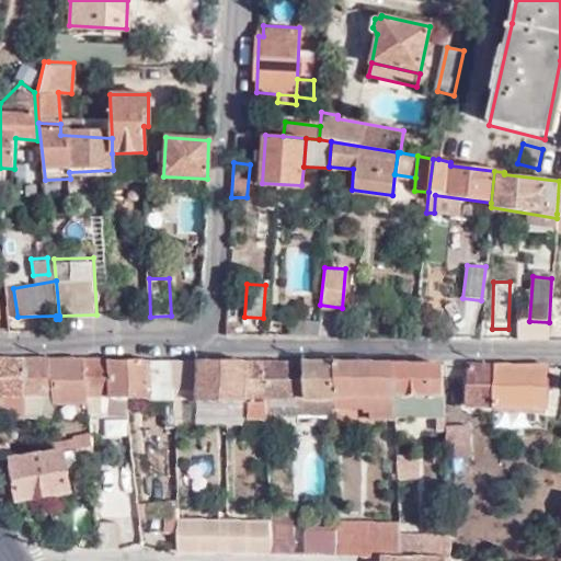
[(523,320),(519,340),(547,340),(549,322),(529,321),(523,320)]
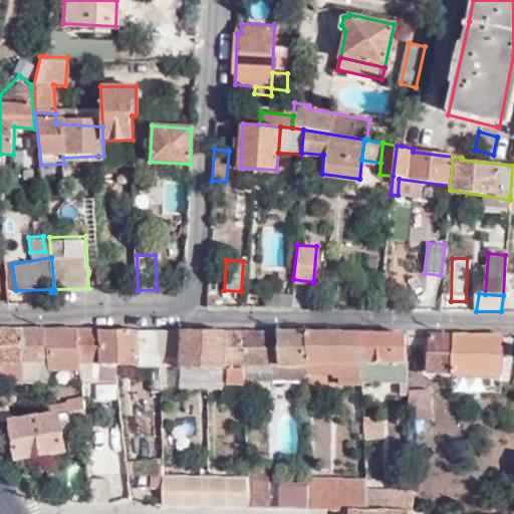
[(45,363),(44,329),(0,329),(0,371),(46,371),(45,363)]
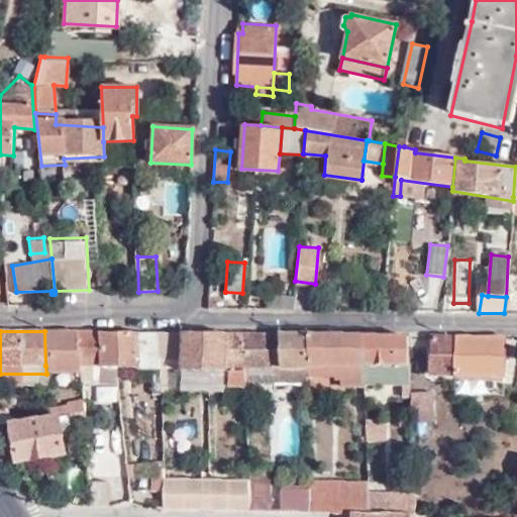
[(80,366),(78,331),(44,331),(45,366),(80,366)]
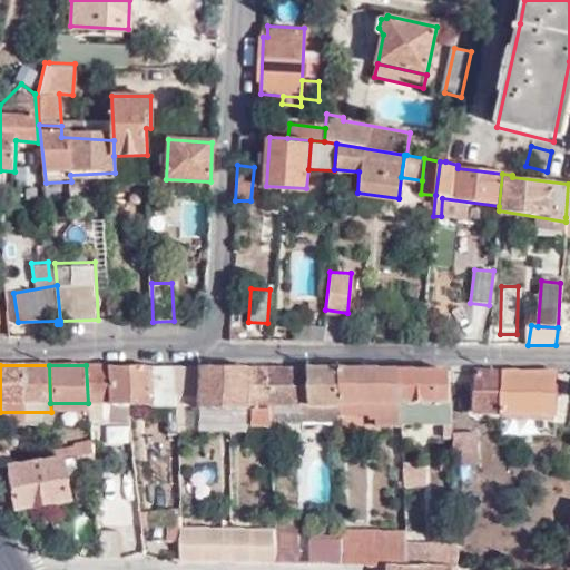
[(175,395),(175,367),(121,366),(86,365),(88,403),(150,404),(150,422),(167,422),(168,434),(177,434),(175,395)]
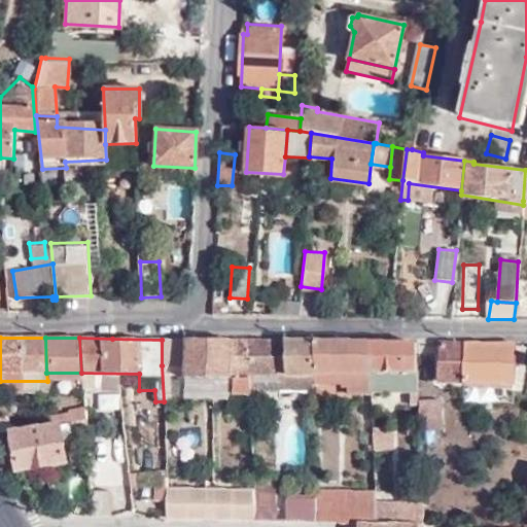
[(177,340),(162,340),(162,365),(177,365),(177,340)]
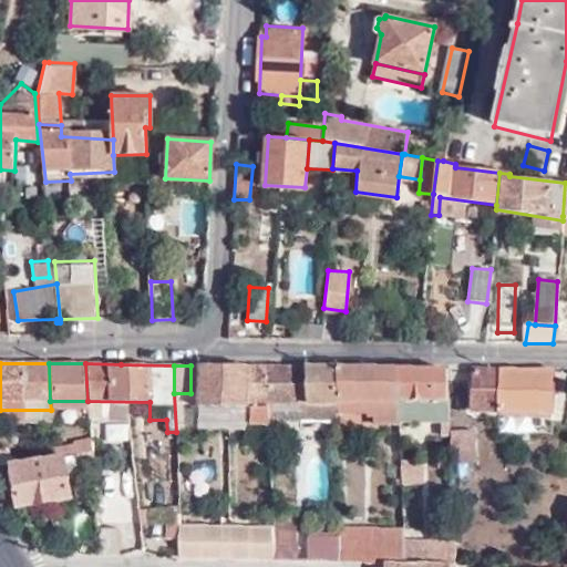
[(200,366),(191,366),(191,393),(200,393),(200,366)]
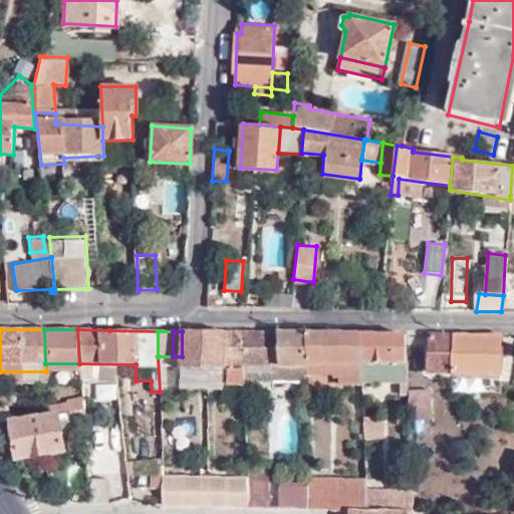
[(242,332),(182,331),(182,356),(182,367),(227,369),(227,383),(243,383),(243,381),(243,366),(242,332)]
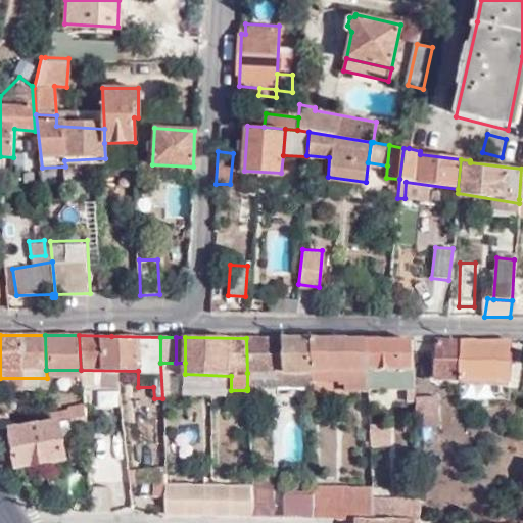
[(277,388),(311,388),(310,376),(308,338),(246,338),(247,373),(277,373),(277,388)]
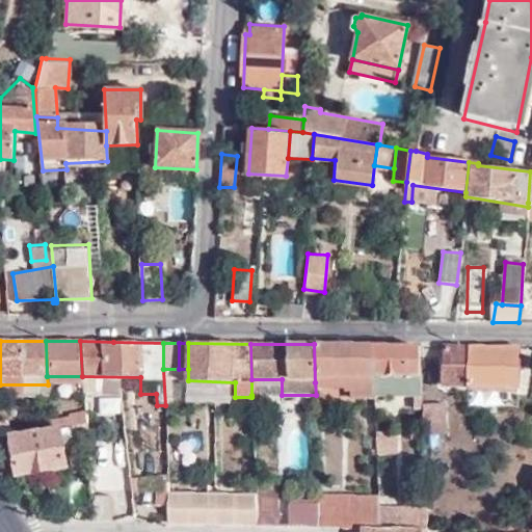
[(373,392),(371,346),(314,344),(315,382),(325,381),(325,374),(347,374),(348,383),(348,392),(373,392)]
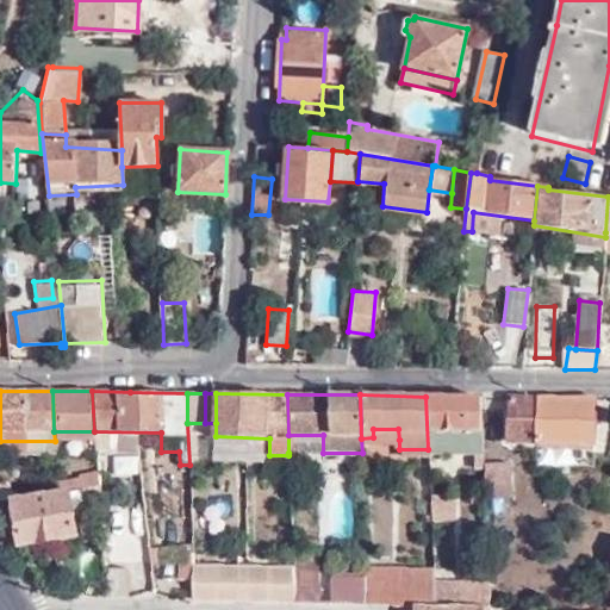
[(428,449),(428,452),(473,452),(483,452),(479,397),(425,397),(428,449)]
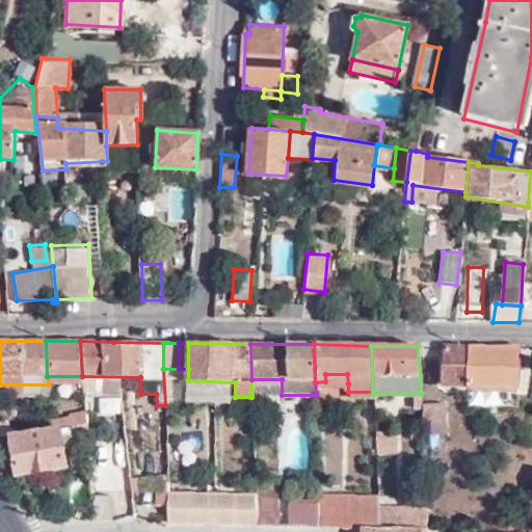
[(517,387),(520,348),(446,347),(445,384),(517,387)]
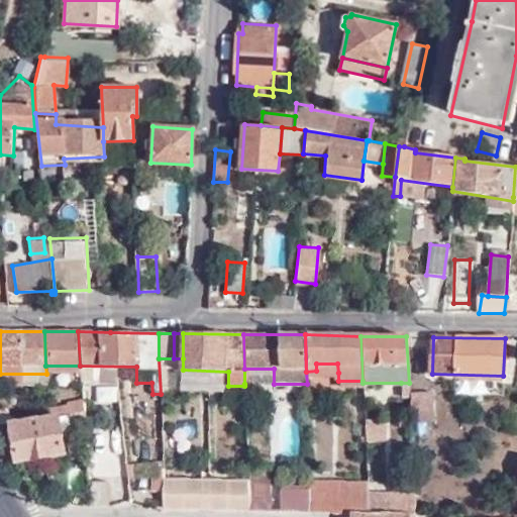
[(316,364),(316,371),(316,372),(338,373),(337,364),(316,364)]
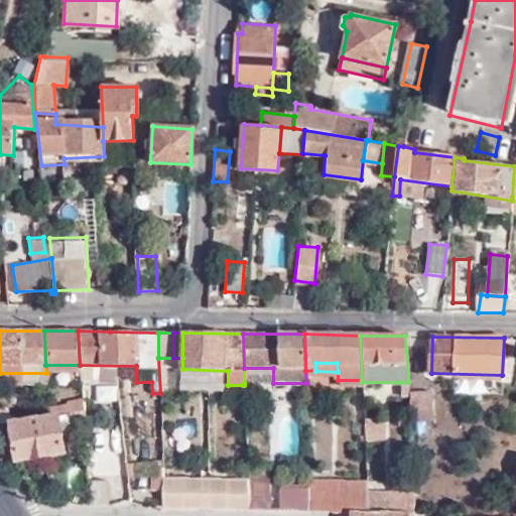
[(136,366),(80,365),(82,381),(136,382),(136,366)]
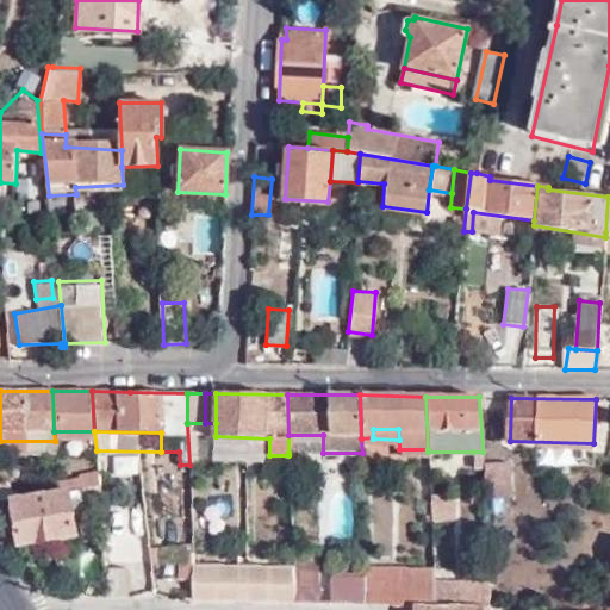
[(323,435),(288,435),(288,453),(323,453),(323,435)]
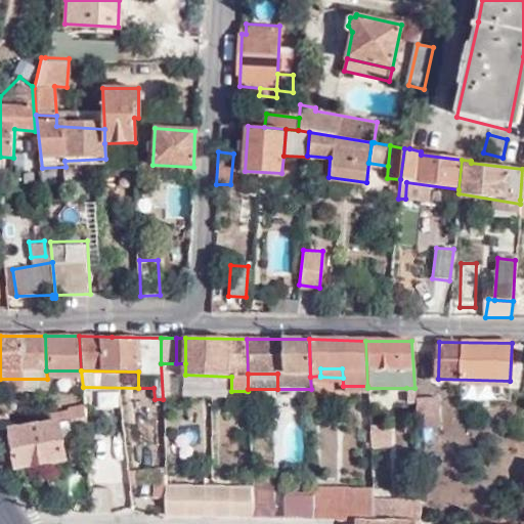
[(415,397),(415,388),(406,388),(406,400),(416,400),(415,397)]
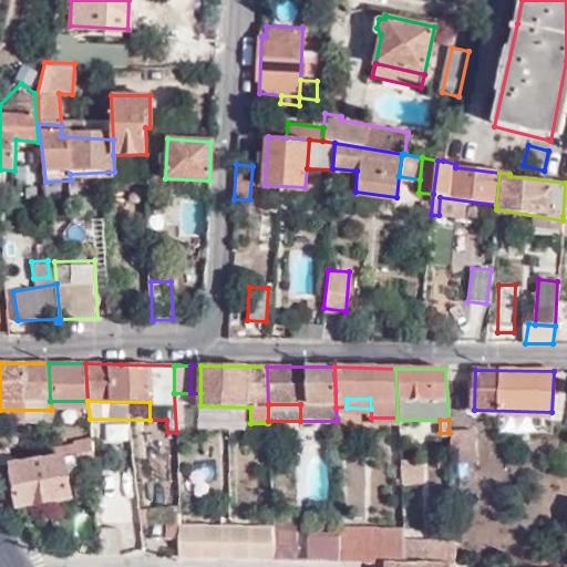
[(127,441),(127,425),(104,425),(104,441),(127,441)]
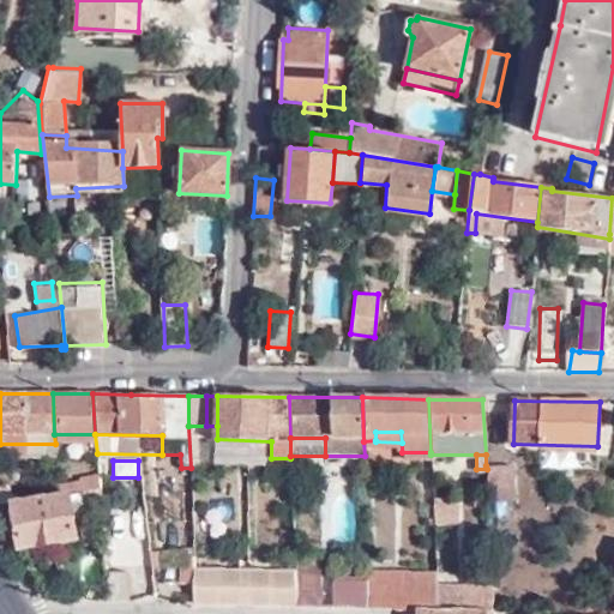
[(487,469),(487,497),(513,498),(513,465),(486,465),(487,469)]
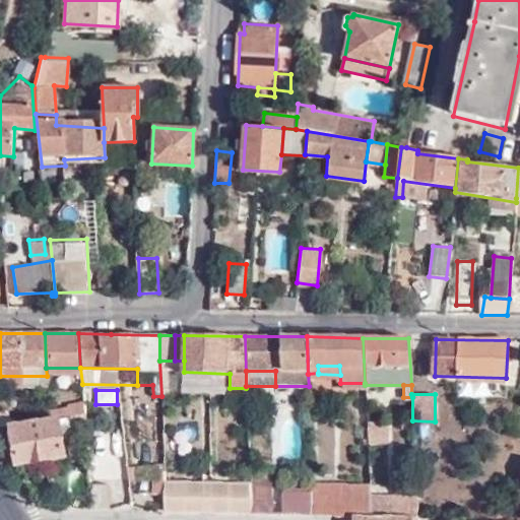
[(84,413),(83,403),(66,406),(66,409),(48,411),(49,419),(58,417),(68,416),(84,413)]
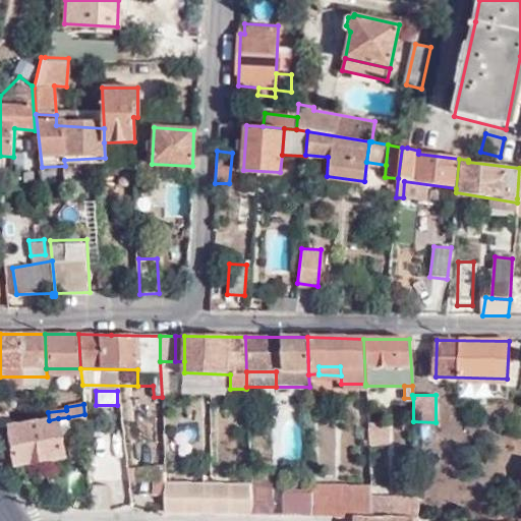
[(9,414),(0,415),(0,426),(5,426),(11,425),(9,414)]
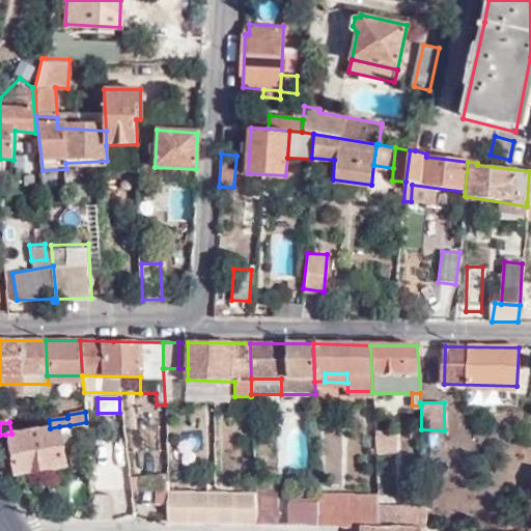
[(87,431),(86,422),(70,425),(72,435),(87,431)]
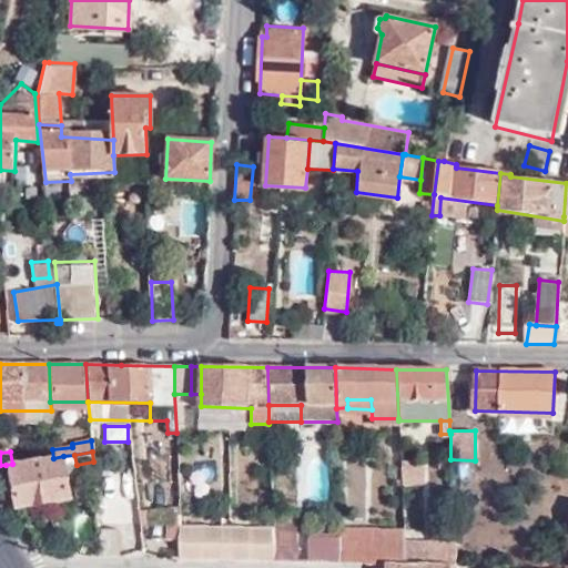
[(63,456),(53,458),(12,464),(19,505),(70,498),(63,456)]
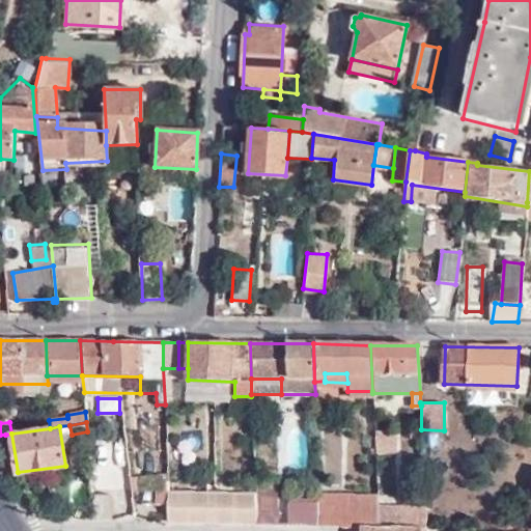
[(373,429),(375,455),(394,455),(393,428),(373,429)]
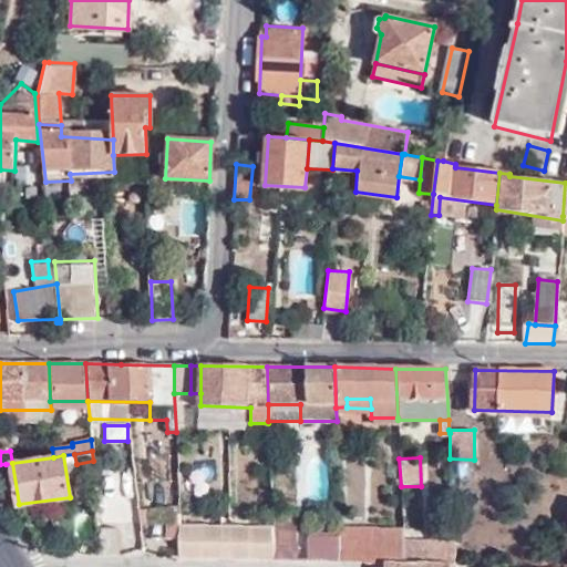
[(158,508),(144,509),(146,533),(176,531),(174,506),(158,508)]
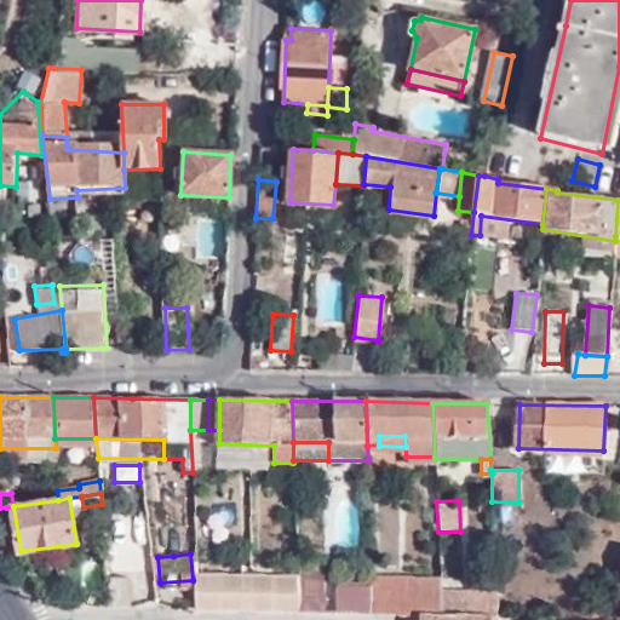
[(299,612),(323,614),(322,566),(297,566),(298,579),(299,612)]
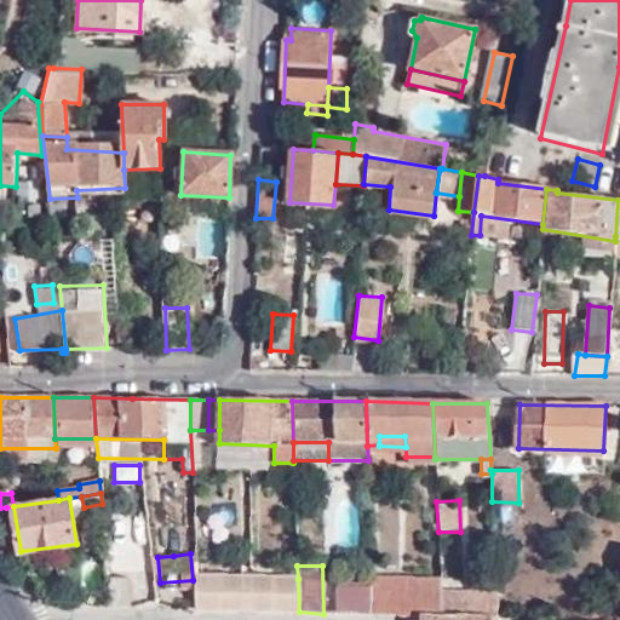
[(244,577),(195,574),(195,589),(196,608),(236,610),(242,603),(244,577)]
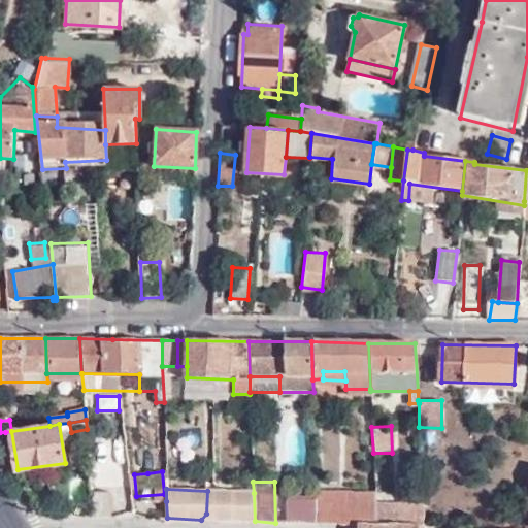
[(216,491),(207,491),(206,514),(201,520),(218,521),(213,514),(216,491)]
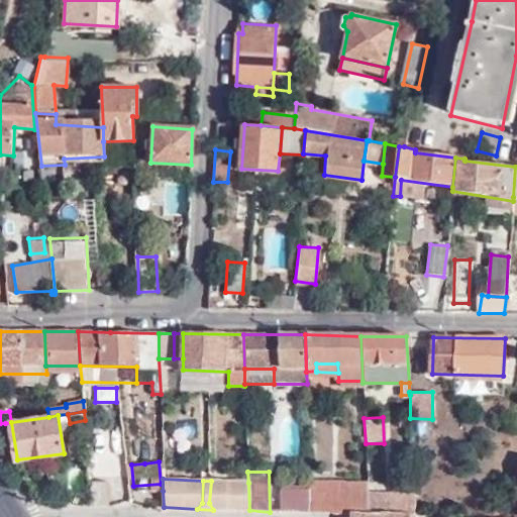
[(249,510),(248,483),(211,481),(209,503),(213,510),(249,510)]
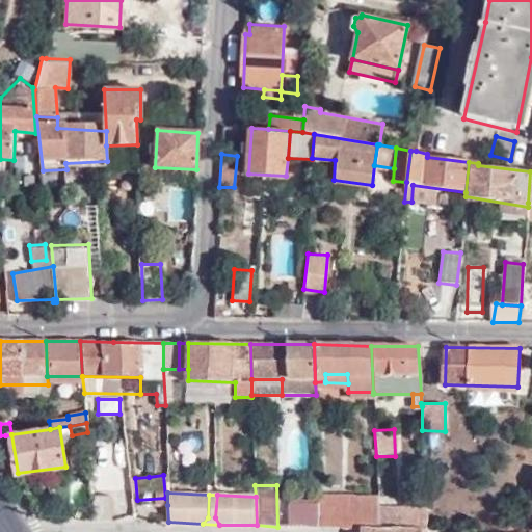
[(320,528),(343,529),(344,496),(319,495),(319,500),(320,507),(320,528)]
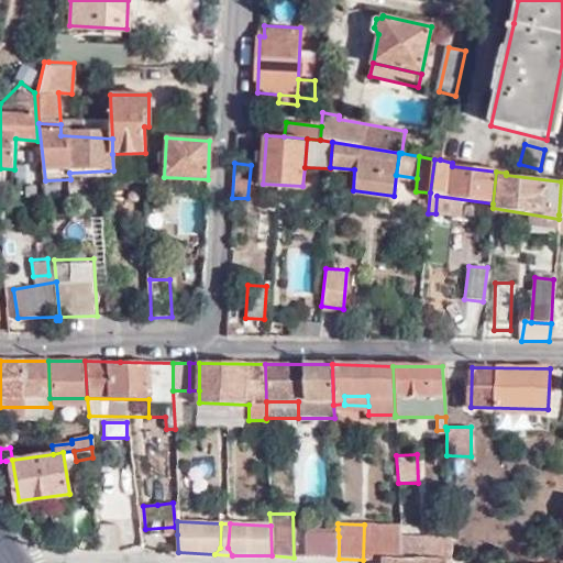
[(363,560),(382,561),(401,561),(400,536),(400,525),(364,525),(363,560)]
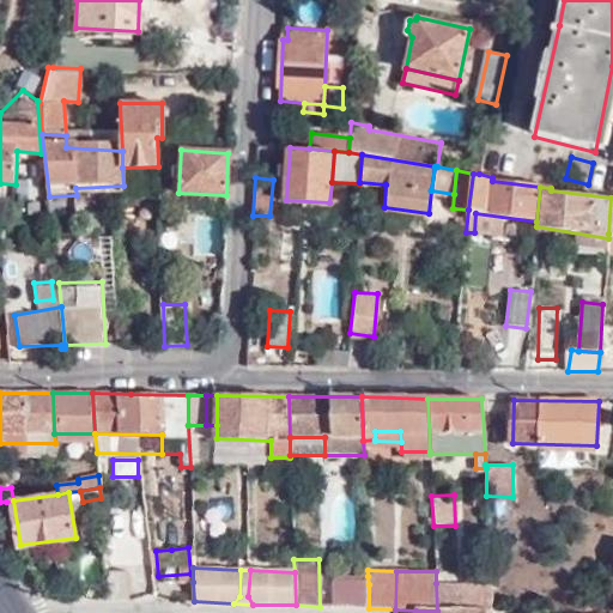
[(107,581),(108,599),(146,600),(146,582),(107,581)]
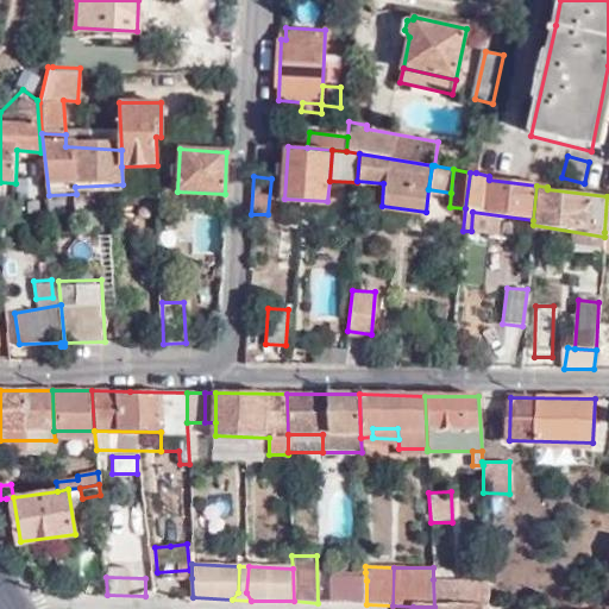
[(328,603),(366,604),(366,581),(330,579),(328,603)]
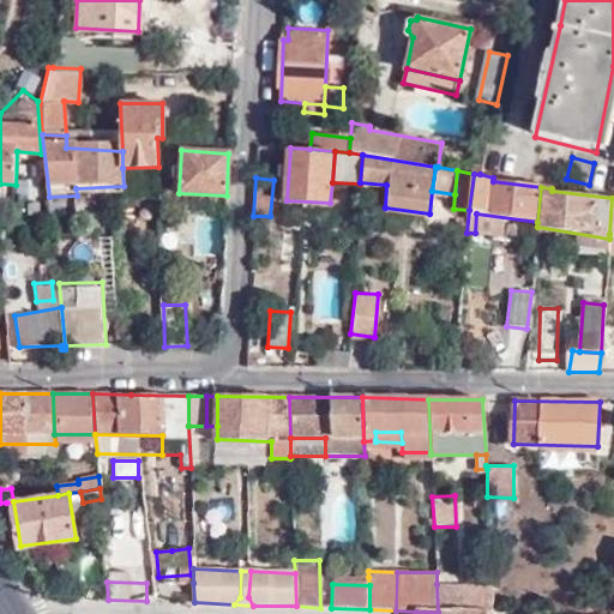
[(438,612),(493,613),(492,585),(437,584),(438,612)]
